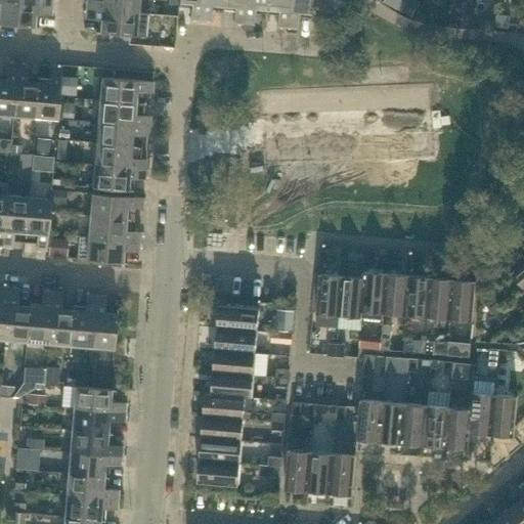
[(137,12),(137,0),(87,0),(86,8),(137,12)]
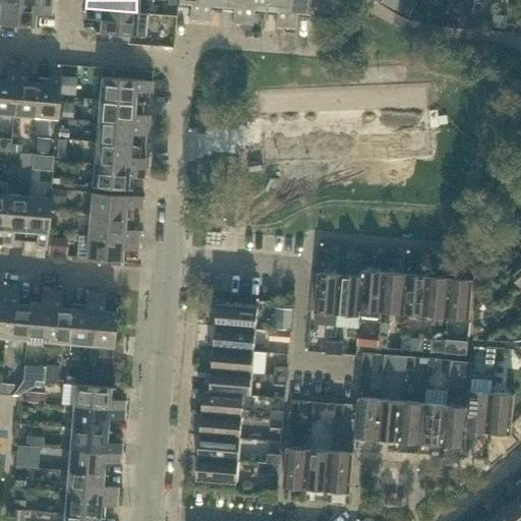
[(198,18),(199,0),(177,0),(178,1),(190,2),(188,18),(198,18)]
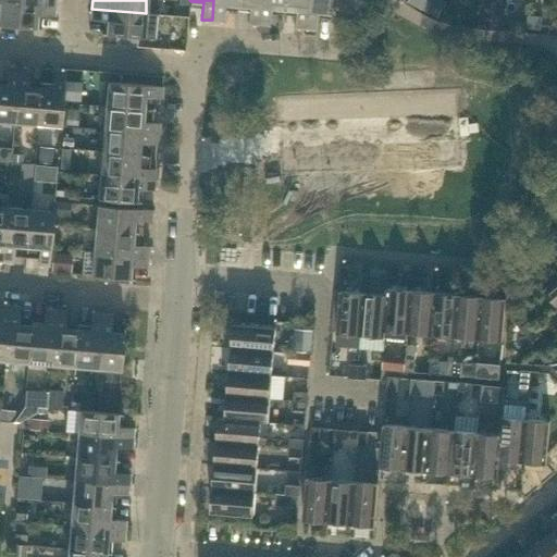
[(237,0),(213,0),(212,20),(223,21),(225,4),(237,5),(237,0)]
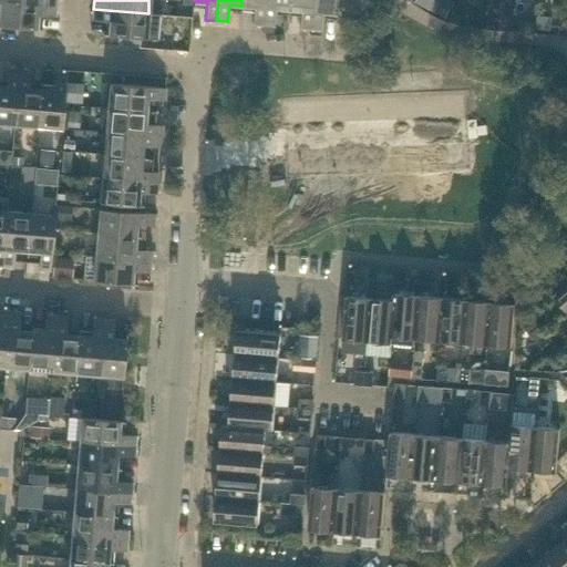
[(264,24),(265,0),(241,0),(241,6),(254,7),(253,23),(264,24)]
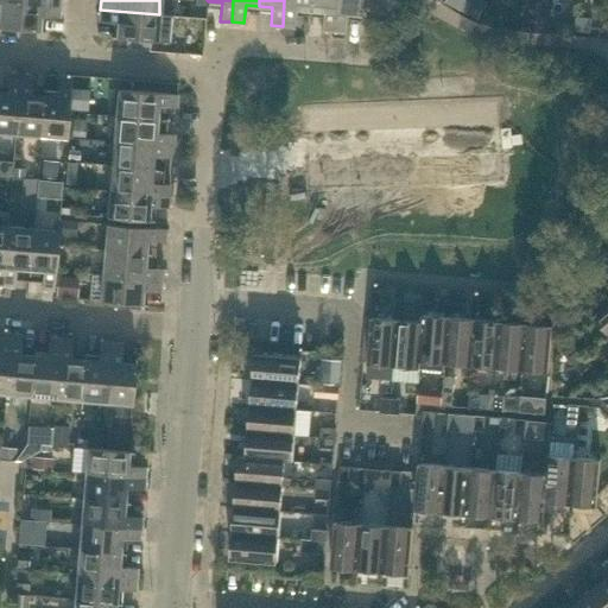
[(309,10),(309,0),(284,0),(283,26),(295,27),(296,8),(309,10)]
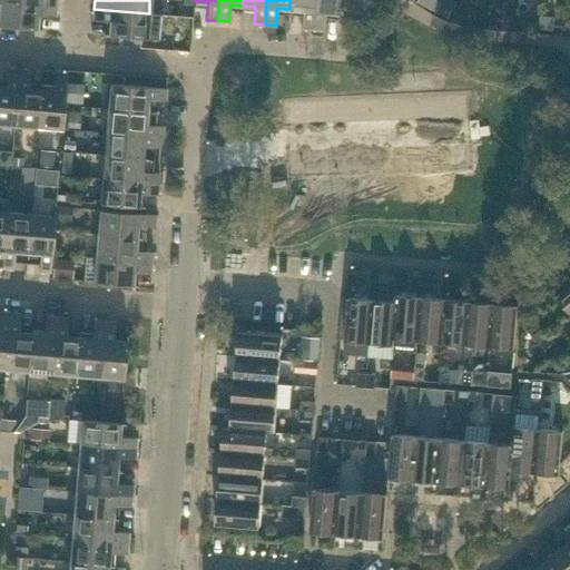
[(312,29),(314,0),(290,0),(290,9),(303,10),(301,28),(312,29)]
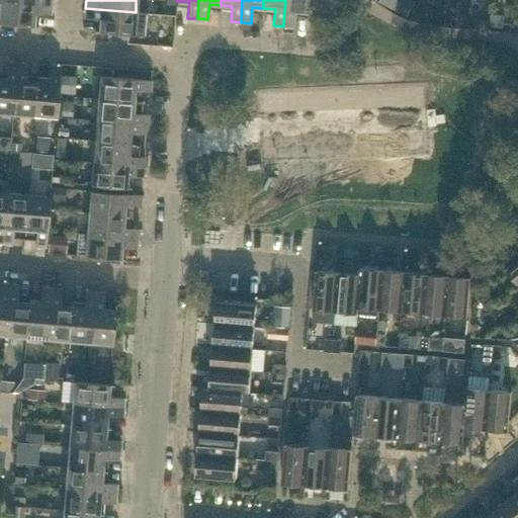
[(307,12),(308,0),(285,0),(283,26),(293,26),(294,11),(307,12)]
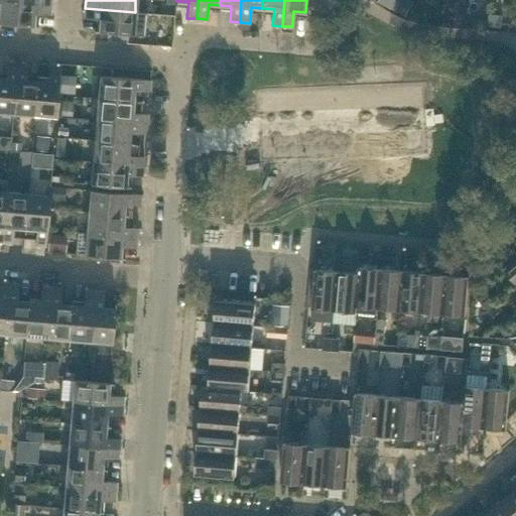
[(49,15),(50,5),(1,1),(0,8),(0,22),(33,26),(34,14),(49,15)]
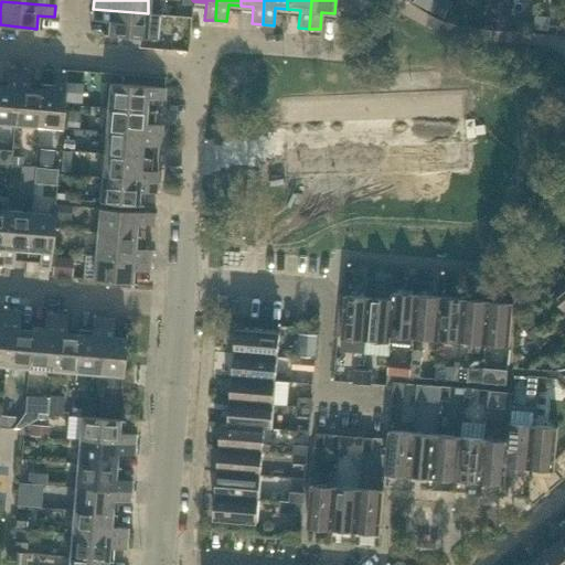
[(93,9),(92,20),(109,21),(108,34),(146,38),(150,38),(156,39),(159,14),(148,13),(93,9)]
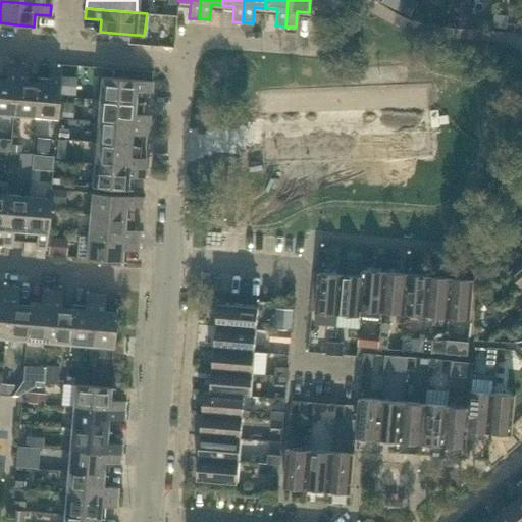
[(0,112),(13,114),(17,64),(7,63),(6,79),(0,77),(0,112)]
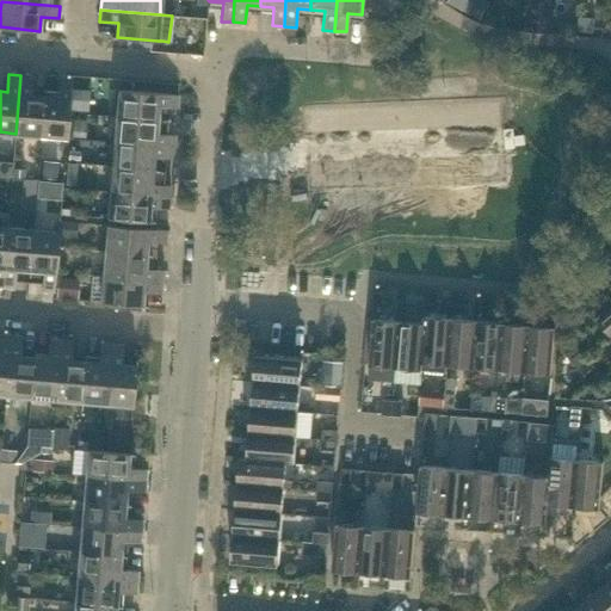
[(31,94),(32,76),(20,75),(16,134),(41,136),(44,96),(31,94)]
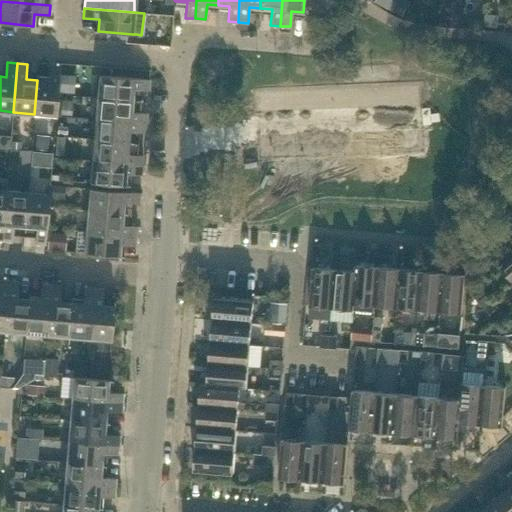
[(56,116),(60,66),(50,66),(48,81),(37,80),(34,114),(56,116)]
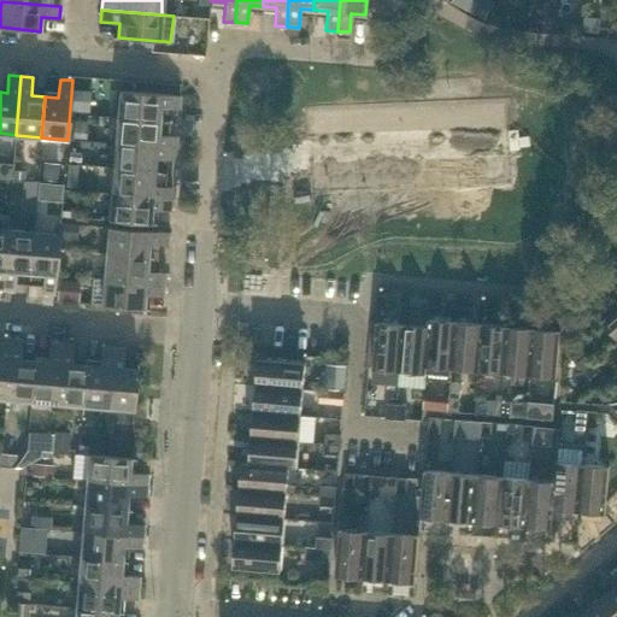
[(84,111),(86,92),(72,90),(70,110),(84,111)]
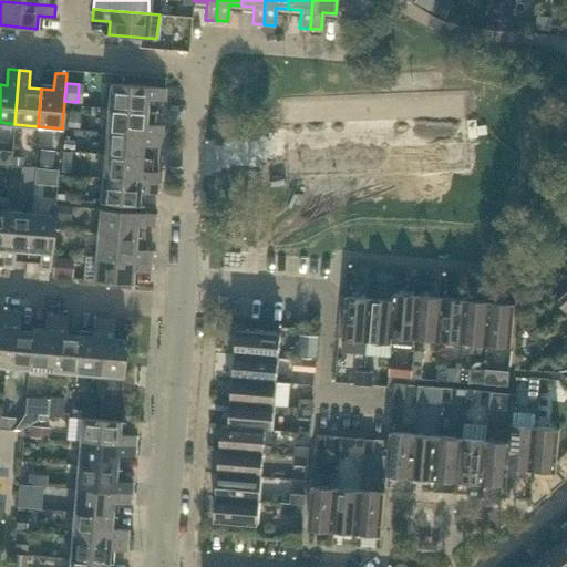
[(164,100),(165,88),(110,83),(109,107),(145,111),(146,98),(164,100)]
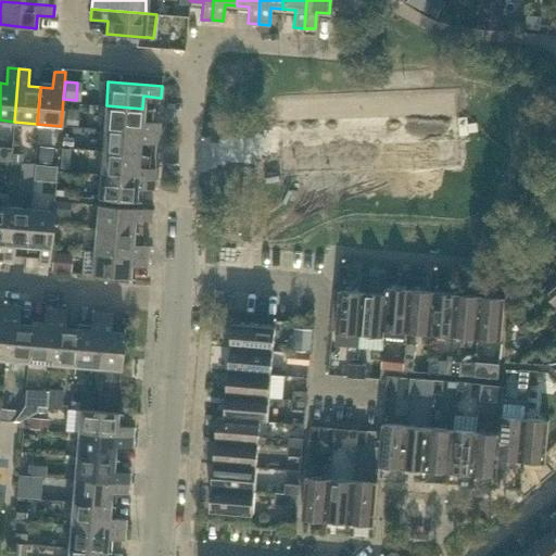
[(141,121),(142,109),(106,105),(104,128),(158,133),(159,122),(141,121)]
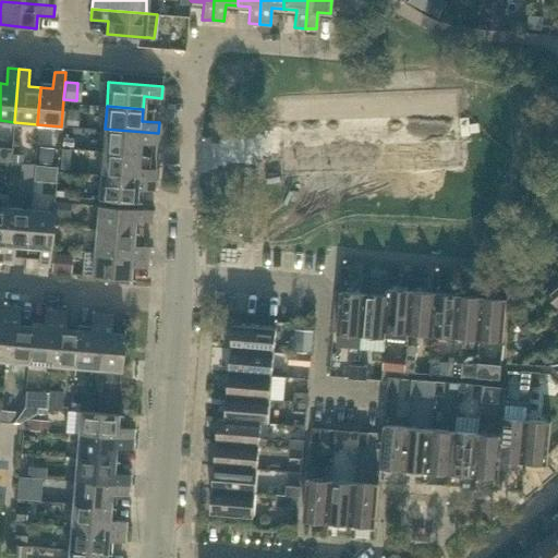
[(157,144),(158,133),(105,129),(102,152),(140,155),(141,143),(157,144)]
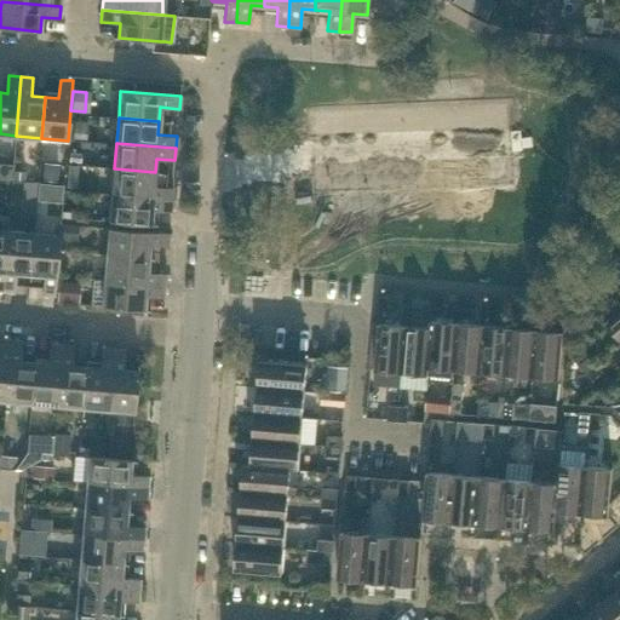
[(154,185),(155,172),(114,168),(112,195),(172,200),(172,188),(154,185)]
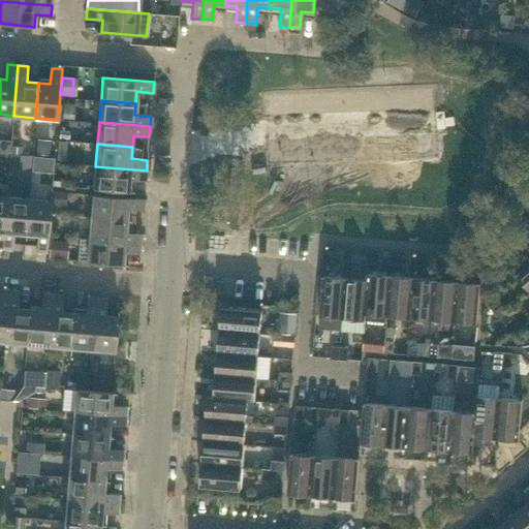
[(146,181),(147,170),(95,166),(93,188),(128,191),(129,179),(146,181)]
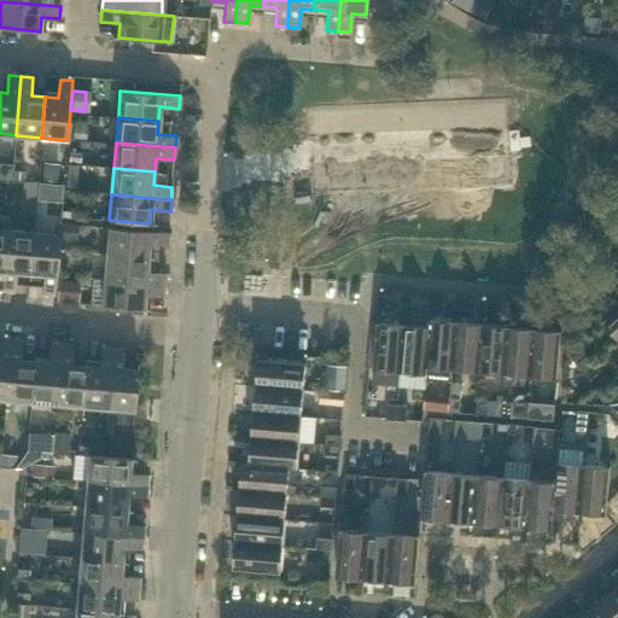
[(167,245),(168,232),(109,227),(106,254),(147,257),(149,243),(167,245)]
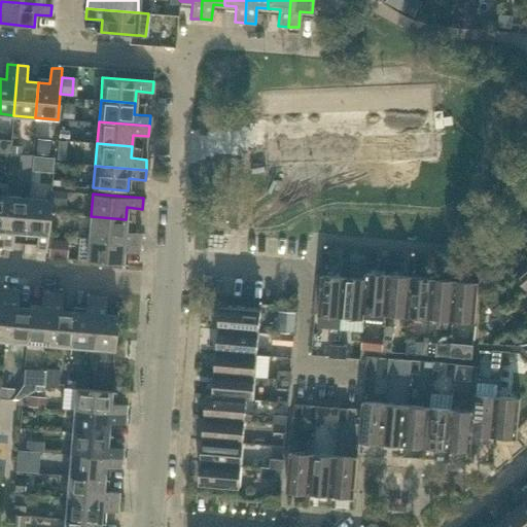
[(26,233),(29,198),(6,196),(2,247),(12,248),(13,232),(26,233)]
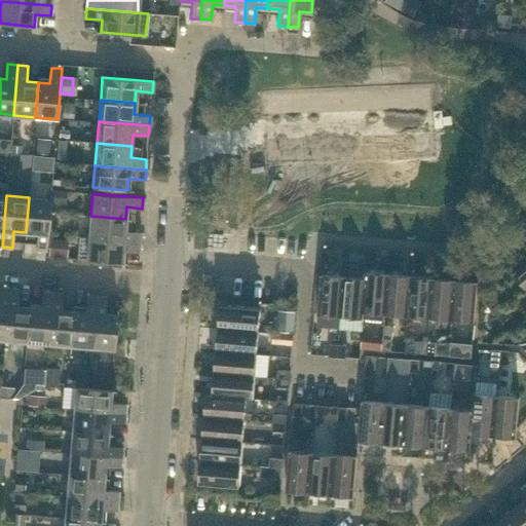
[(46,250),(50,199),(29,197),(26,232),(37,233),(36,250),(46,250)]
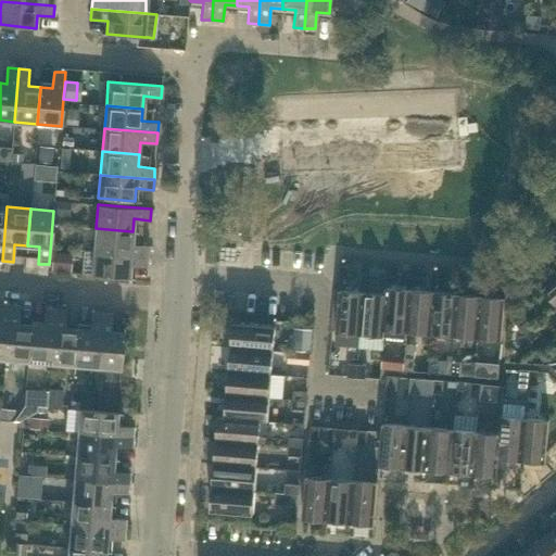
[(239,231),(240,216),(224,215),(223,230),(239,231)]
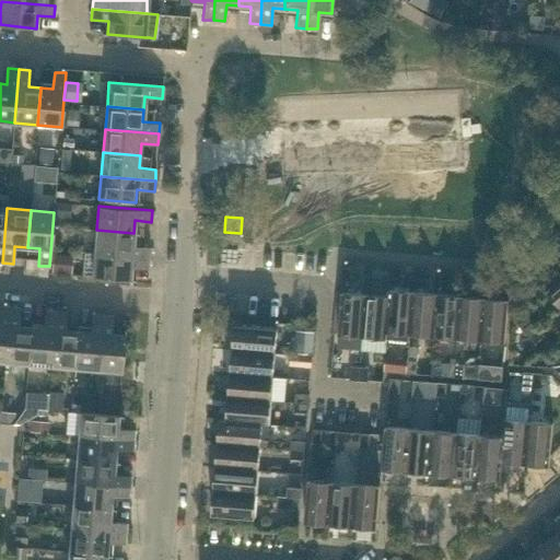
[(132,245),(133,233),(96,230),(94,253),(149,257),(149,247),(132,245)]
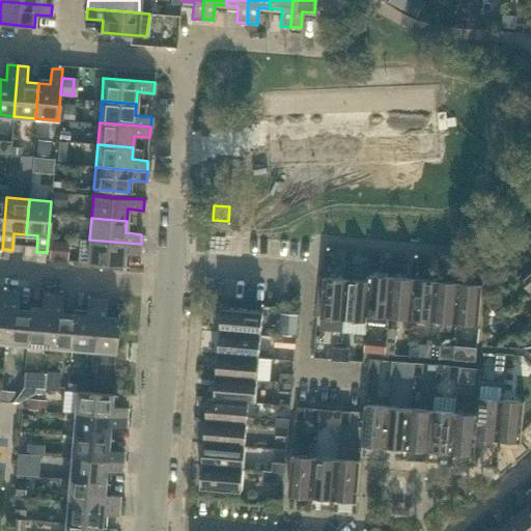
[(140,254),(141,244),(89,240),(88,262),(122,266),(123,253),(140,254)]
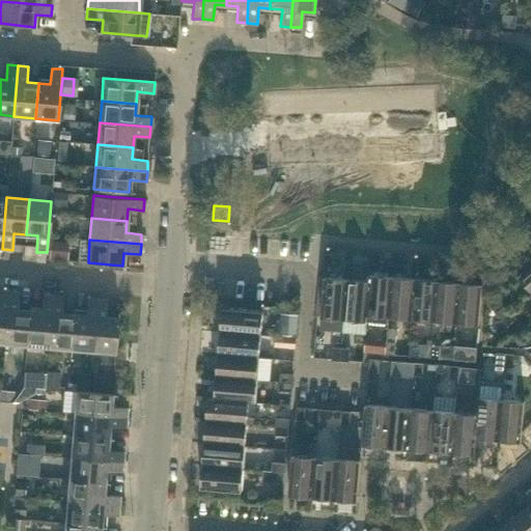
[(530,288),(530,264),(519,275),(530,288)]
